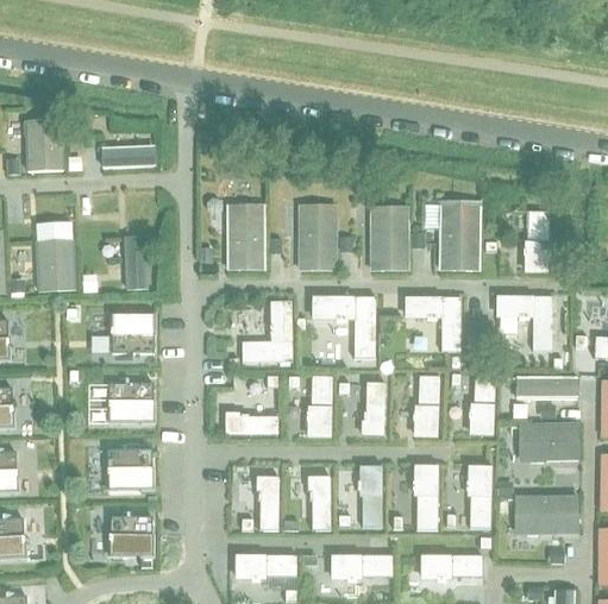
[(62,117),(25,118),(26,169),(63,168),(62,117)]
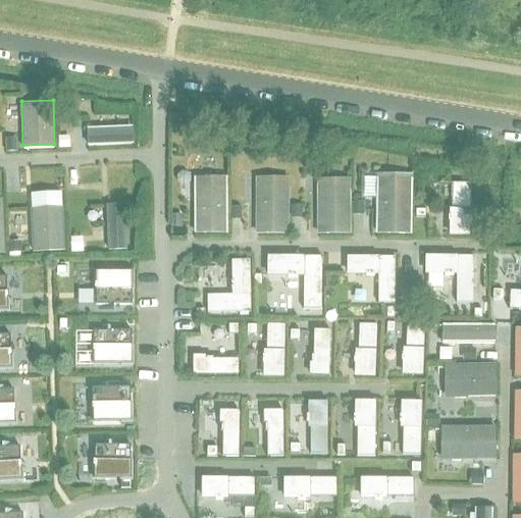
[(132,123),(87,125),(87,143),(133,140),(132,123)]
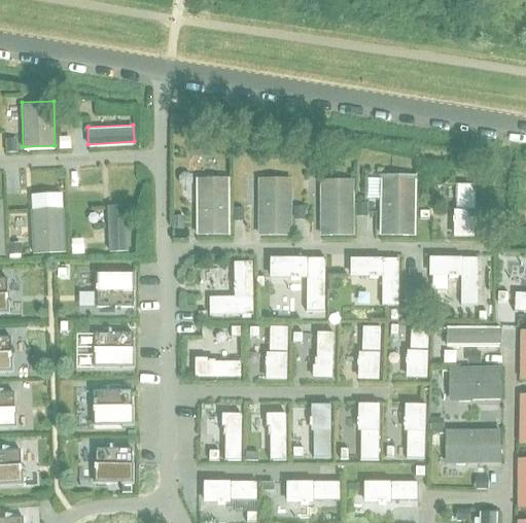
[(70,134),(59,135),(59,145),(71,144),(70,134)]
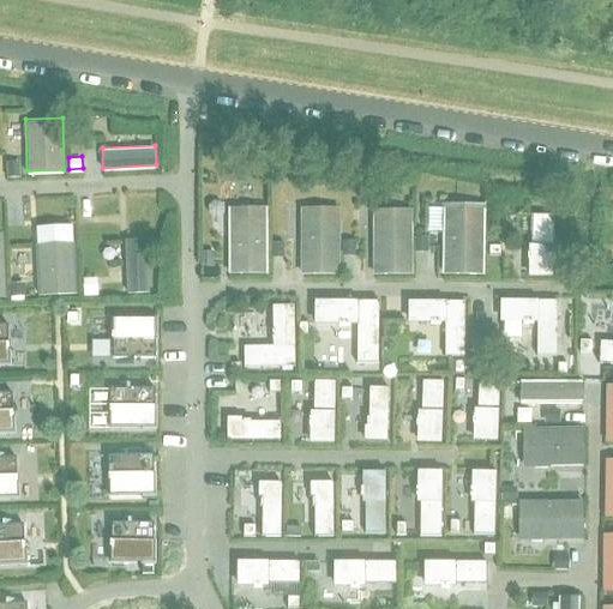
[(18,157),(6,158),(6,174),(19,173),(18,157)]
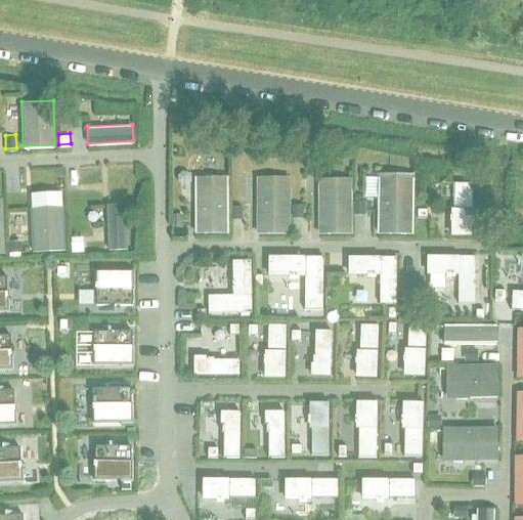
[(522,152),(513,152),(513,167),(522,167),(522,152)]
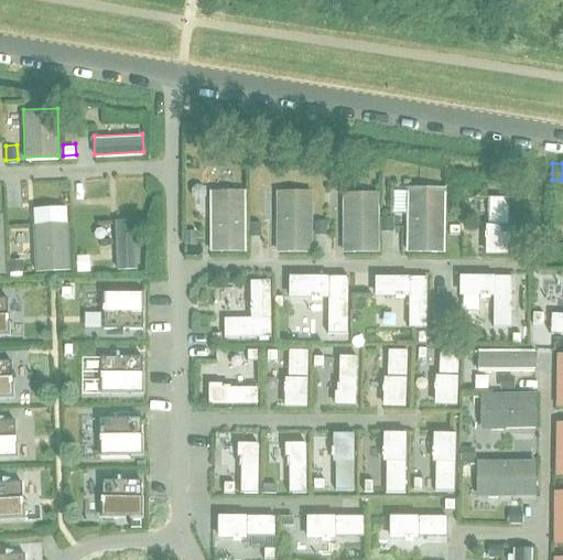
[(444,189),(408,189),(408,248),(443,249),(444,189)]
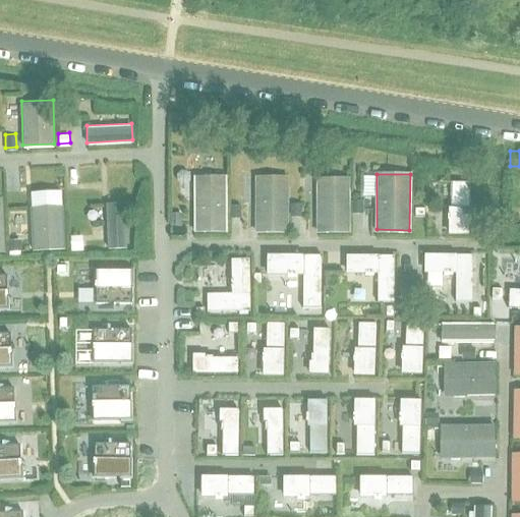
[(448,218),(448,233),(469,233),(469,207),(470,181),(451,181),(451,206),(449,206),(449,211),(448,211),(448,218)]
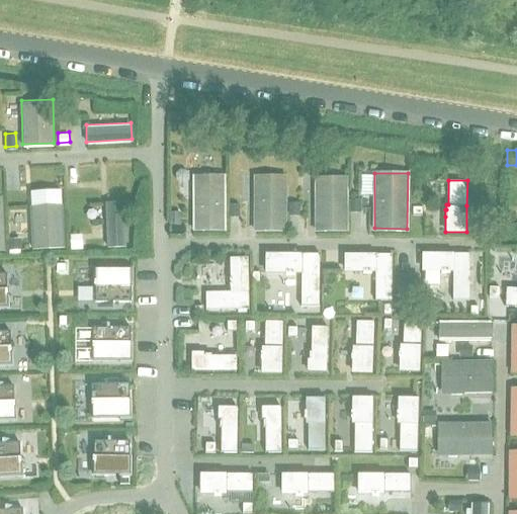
[(224,182),(193,182),(193,227),(225,228),(224,182)]
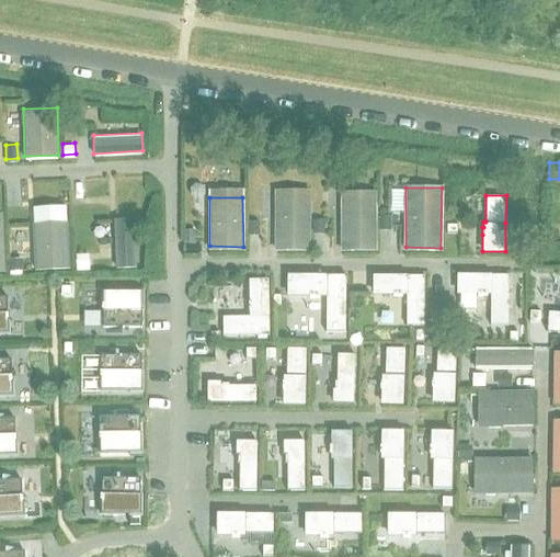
[(310,199),(274,199),(274,247),(309,247),(310,199)]
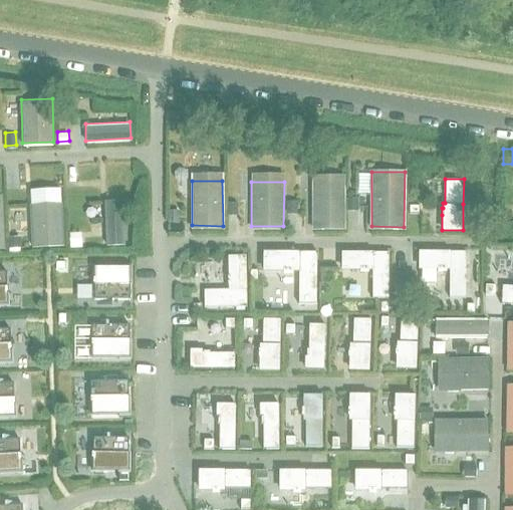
[(345,182),(312,182),(312,226),(345,226),(345,182)]
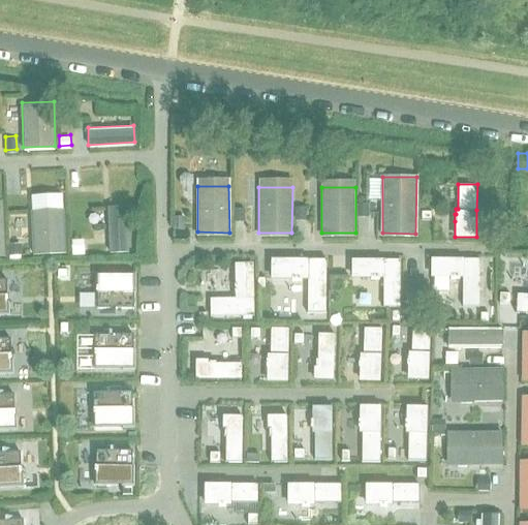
[(369,201),(358,201),(356,213),(368,213),(369,201)]
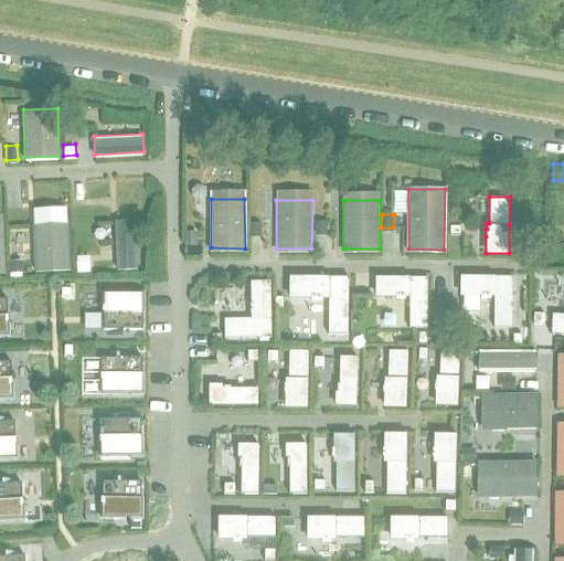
[(134,217),(115,219),(115,220),(118,266),(136,266),(134,217)]
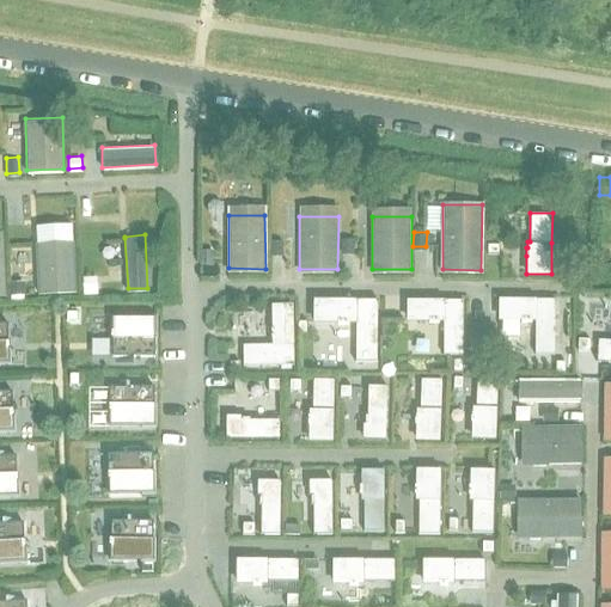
[(354,235),(341,235),(341,251),(354,251),(354,235)]
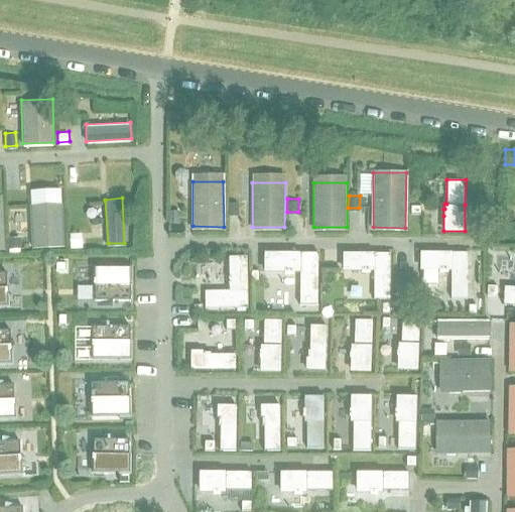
[(29,203),(31,245),(62,244),(60,201),(29,203)]
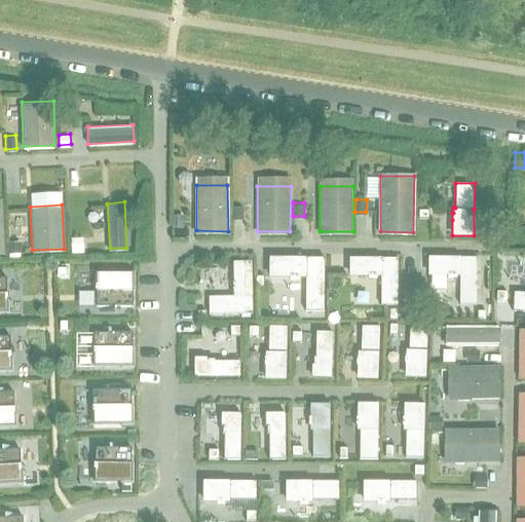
[(242,204),(231,204),(231,218),(242,217),(242,204)]
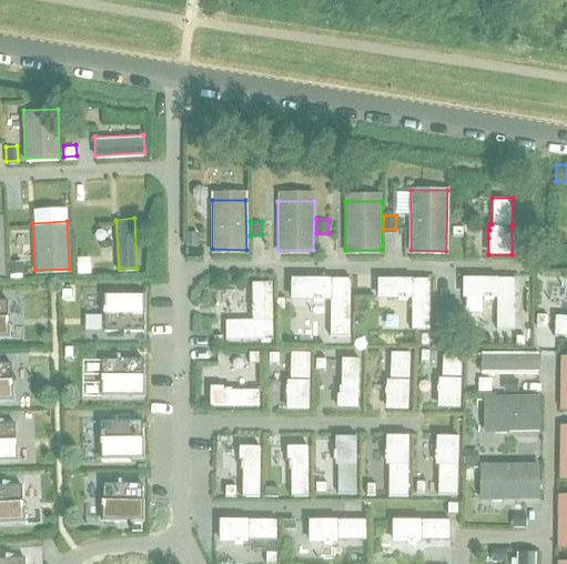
[(186,229),(185,243),(196,243),(198,230),(186,229)]
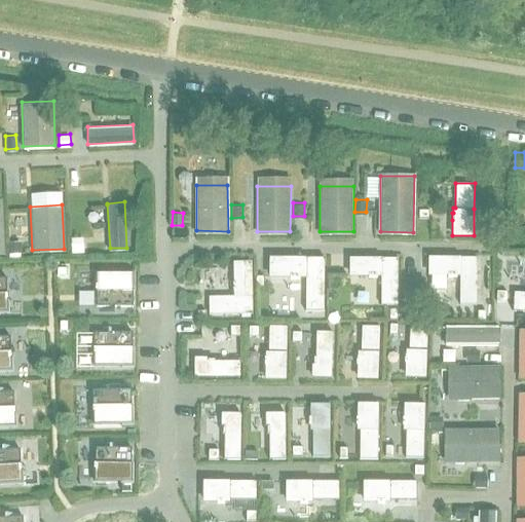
[(21,238),(7,239),(7,251),(21,251),(21,238)]
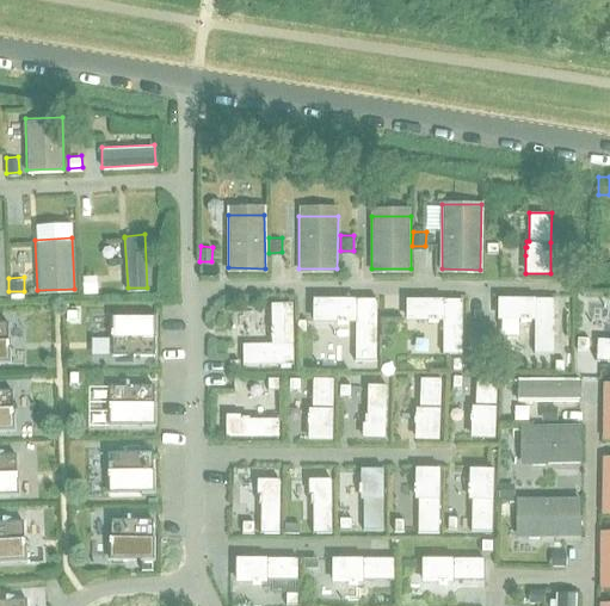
[(94,278),(81,279),(82,291),(96,290),(94,278)]
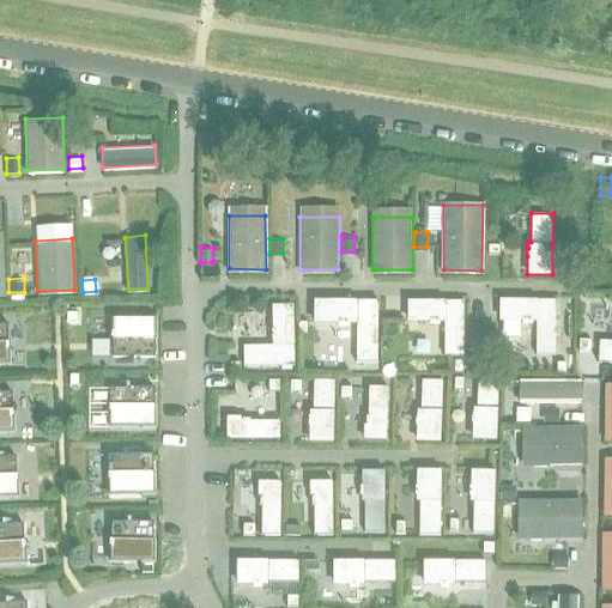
[(358,299),(314,298),(314,321),(338,322),(338,323),(350,323),(350,322),(356,322),(356,360),(377,360),(377,299),(358,299)]
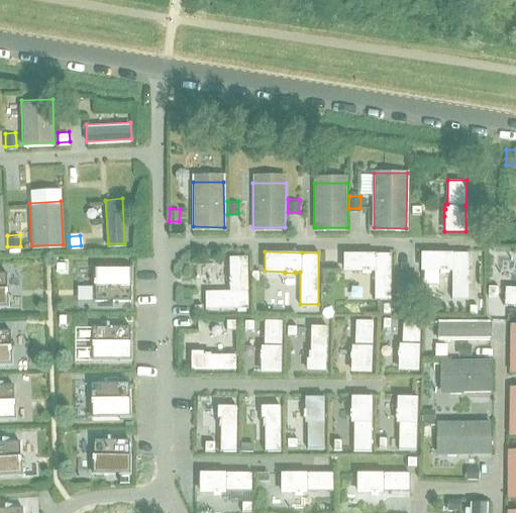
[(451,270),(451,297),(469,297),(469,251),(453,251),(421,251),(421,270),(440,270),(449,270),(451,270)]
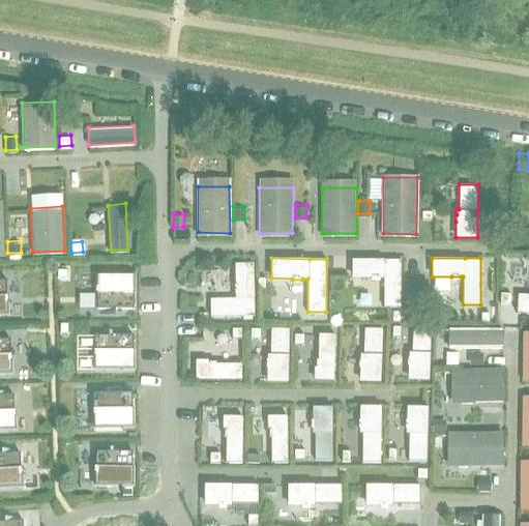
[(385,259),(352,259),(352,276),(372,276),(372,278),(381,278),(381,276),(384,276),(384,305),(401,305),(401,259),(385,259)]
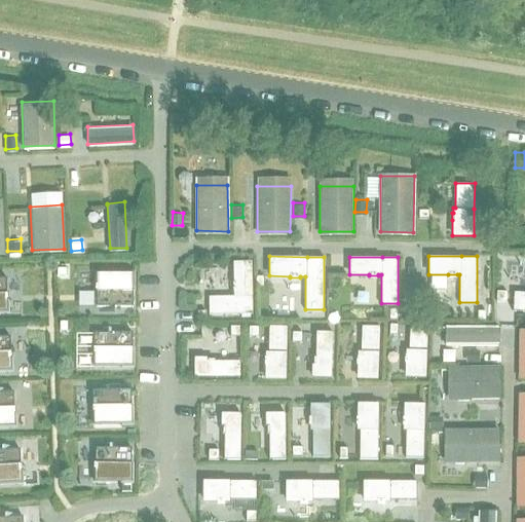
[(253,295),(252,260),(233,261),(234,280),(233,280),(233,290),(234,290),(234,295),(209,295),(210,312),(253,311),(253,295)]
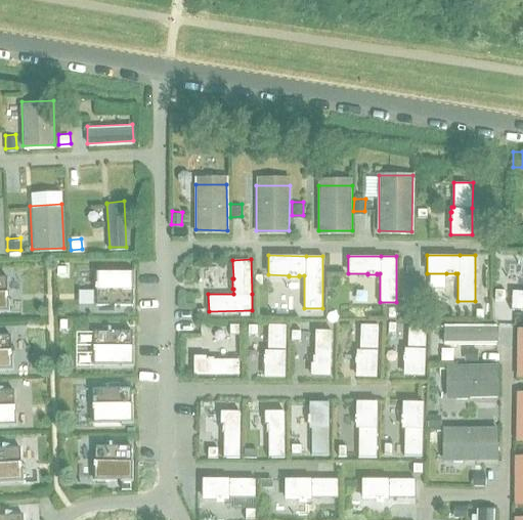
[(132,269),(96,269),(96,304),(132,304),(132,269)]
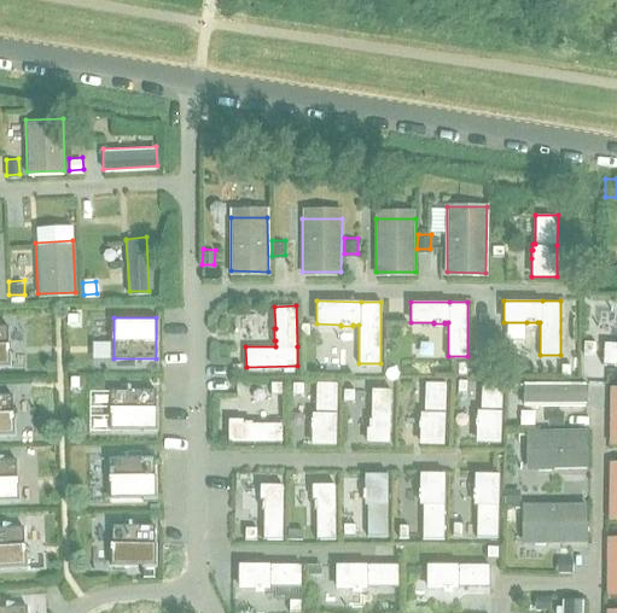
[(597,340),(585,340),(585,351),(597,351),(597,340)]
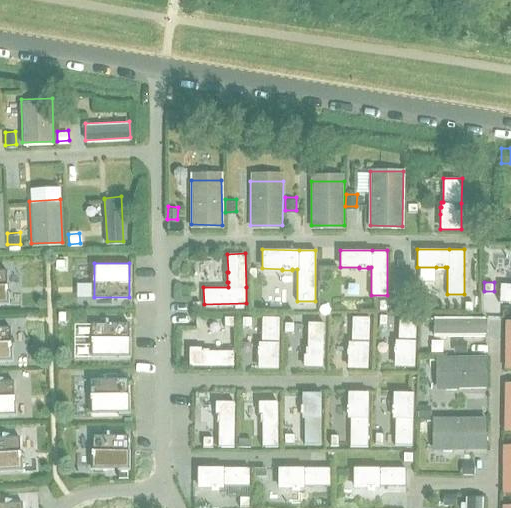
[(510,283),(501,283),(500,300),(510,300),(510,283)]
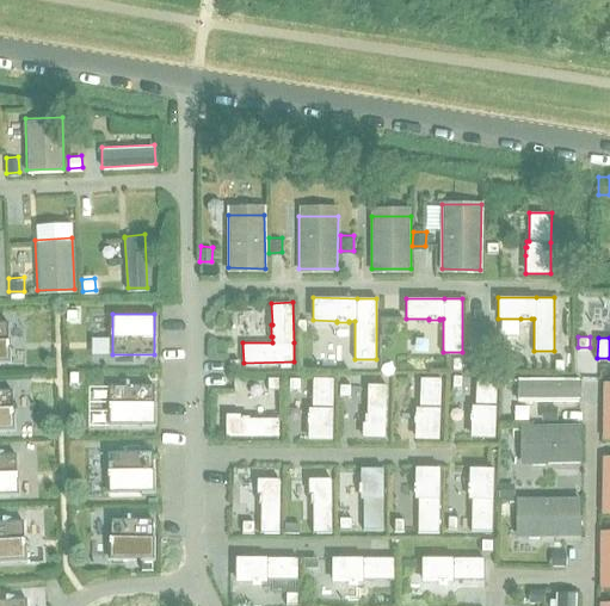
[(470,409),(470,418),(470,434),(494,436),(497,373),(475,373),(474,402),(472,402),(472,409),(470,409)]
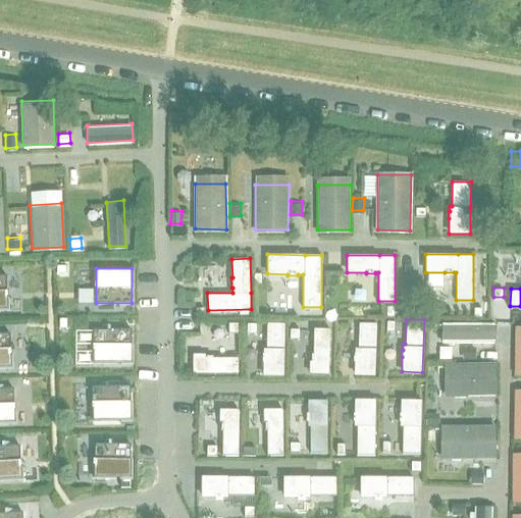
[(354,352),(354,359),(355,359),(354,373),(374,374),(376,321),(358,320),(358,346),(355,346),(355,352),(354,352)]
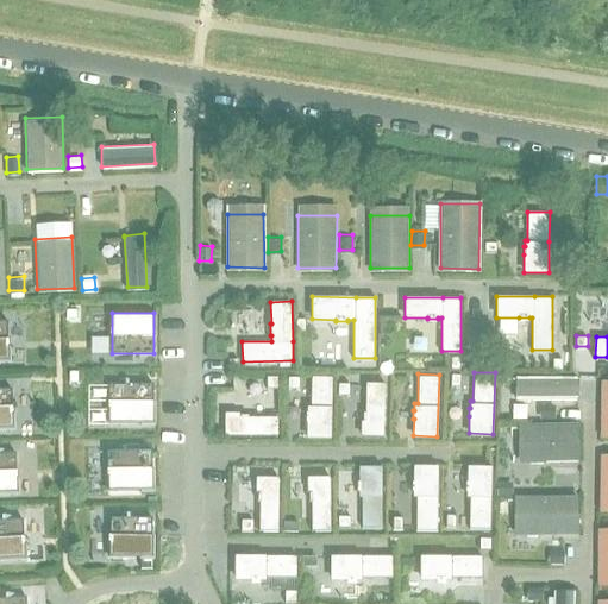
[(307,410),(306,410),(306,419),(307,419),(307,436),(331,436),(332,375),(311,375),(311,403),(307,403),(307,410)]
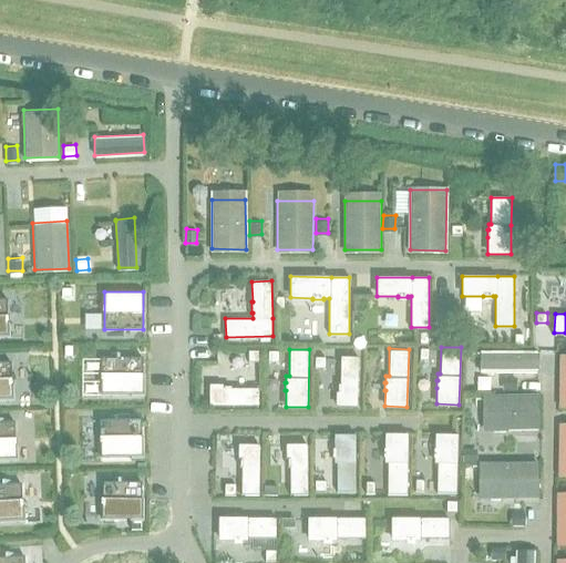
[(538,349),(481,349),(481,368),(538,368),(538,349)]
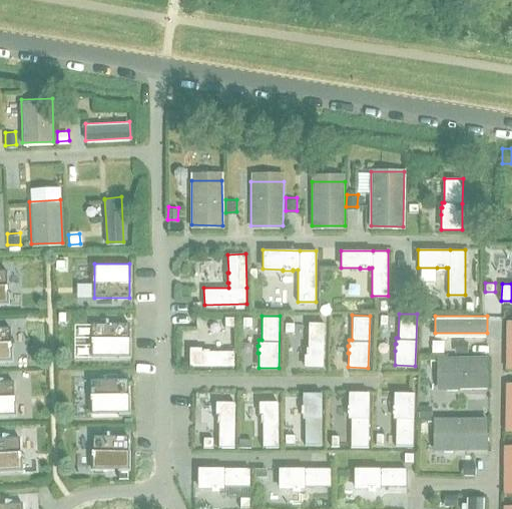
[(234,318),(224,318),(224,327),(234,327),(234,318)]
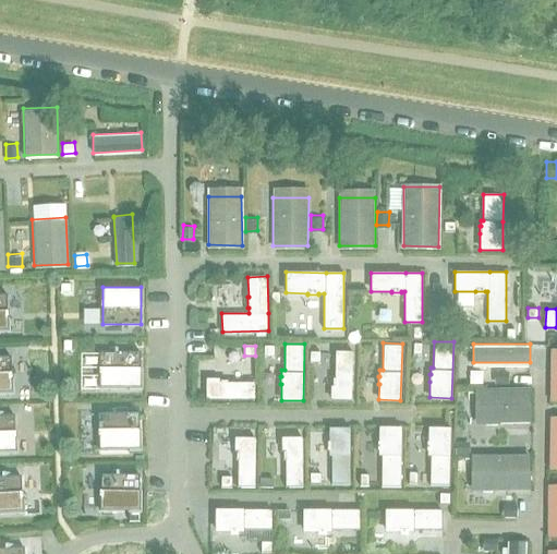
[(275,346),(264,346),(264,356),(275,356),(275,346)]
